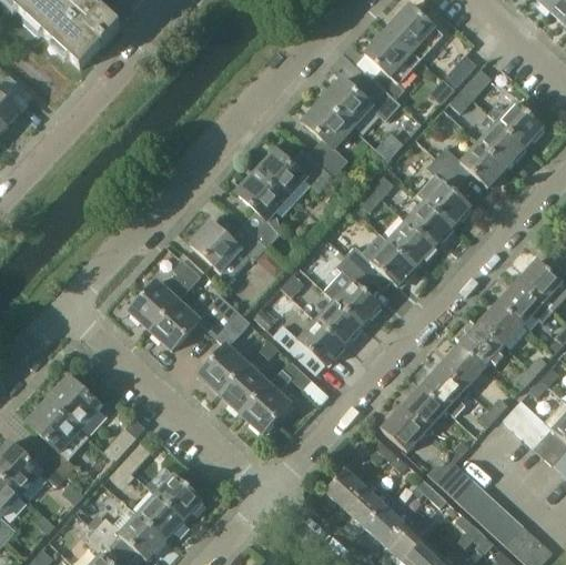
[(101,48),(118,29),(100,12),(95,17),(77,0),(3,0),(79,69),(99,47),(101,48)]
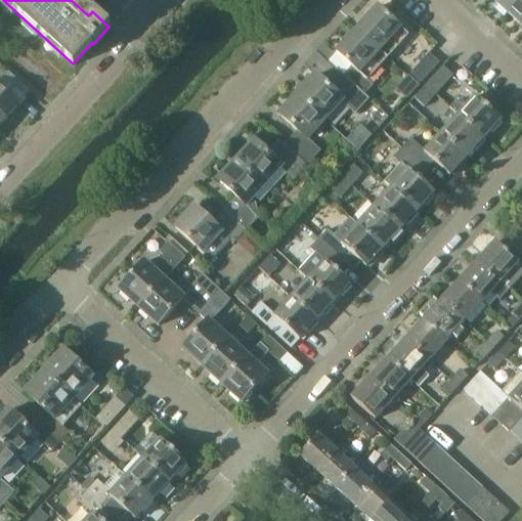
[(492,0),(506,11),(515,0),(492,0)]
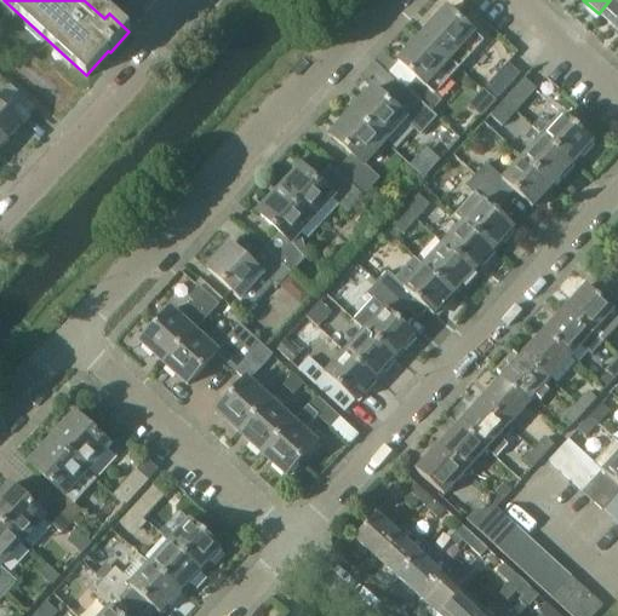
[(610,0),(599,13),(617,30),(617,0),(610,0)]
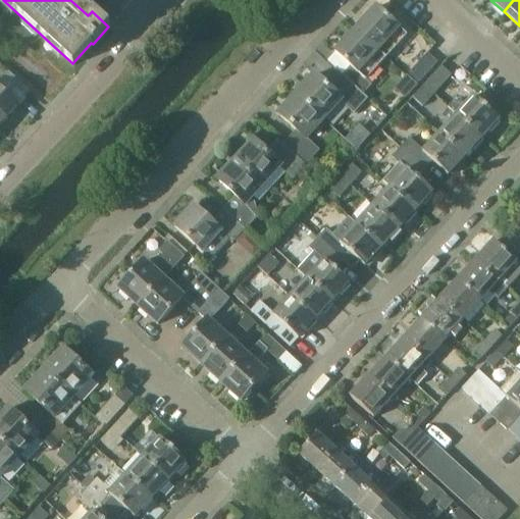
[(355,30),(384,56),(405,34),(375,7),(355,30)]
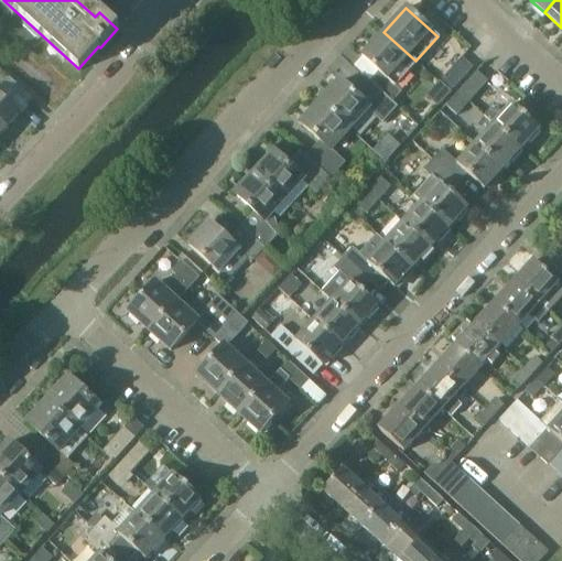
[(415,61),(384,32),(361,56),(377,69),(367,79),(390,100),(400,90),(393,85),(415,61)]
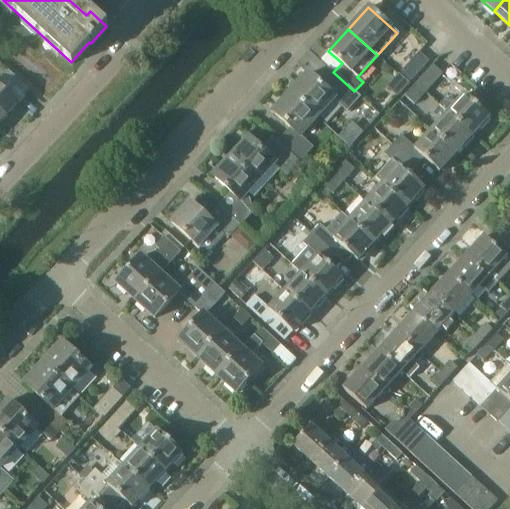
[(410,78),(426,59),(417,51),(400,70),(410,78)]
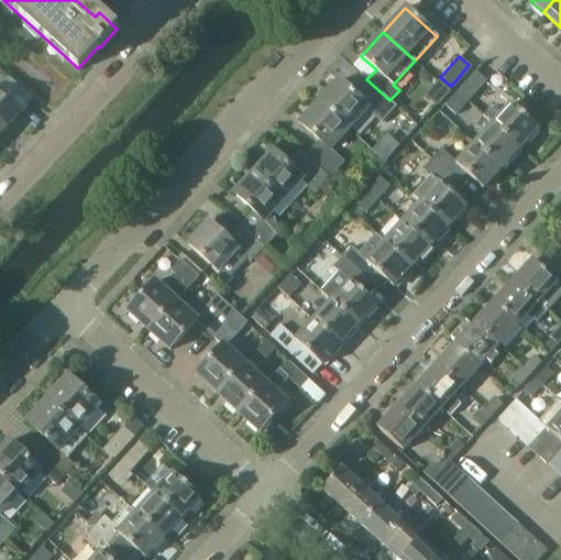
[(455,90),(465,99),(484,79),(473,70),(455,90)]
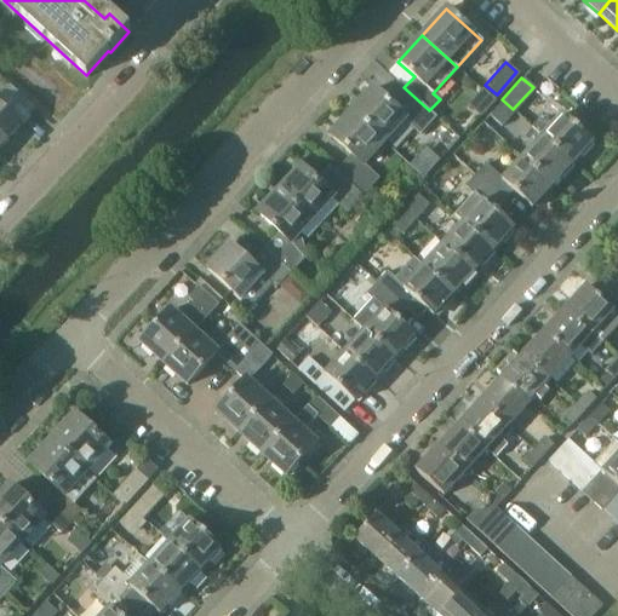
[(350,111),(382,140),(404,116),(372,88),(350,111)]
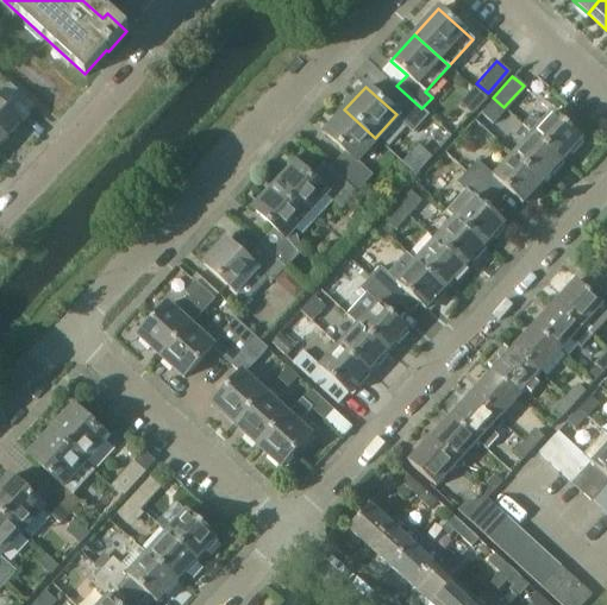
[(504,107),(493,98),(481,111),(492,121),(504,107)]
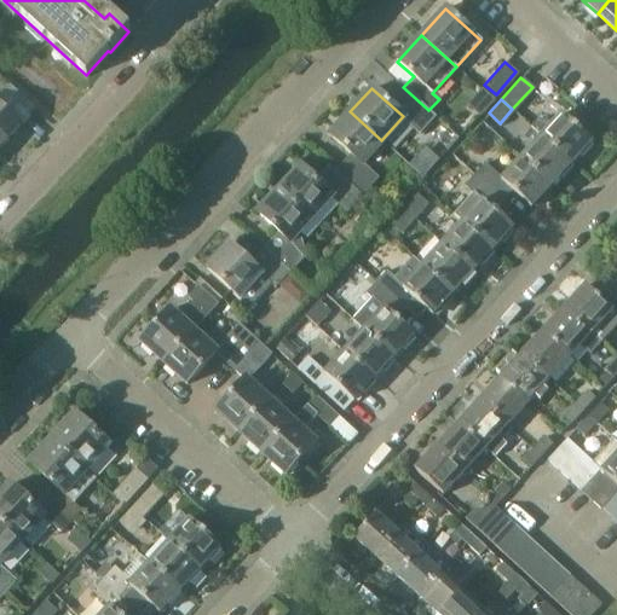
[(0,141),(18,122),(0,105),(0,141)]
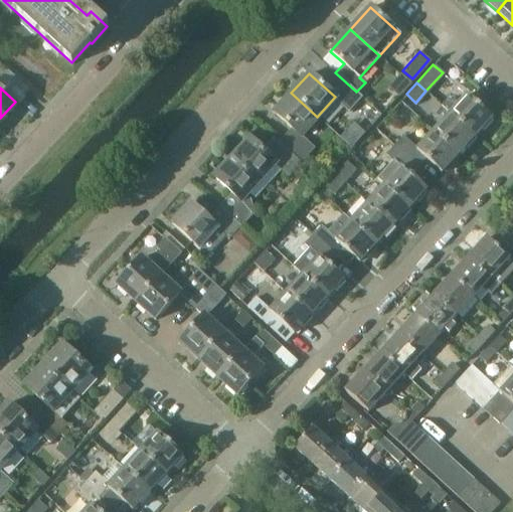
[(317,117),(291,93),(274,113),(300,136),(317,117)]
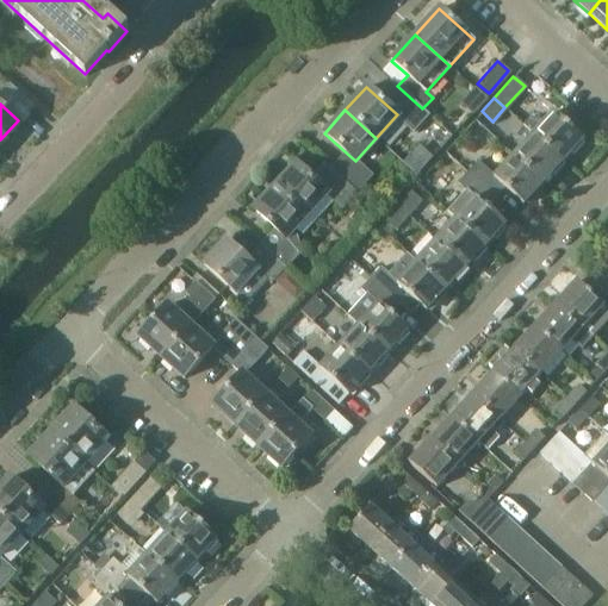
[(583,139),(579,137),(551,111),(544,119),(528,116),(521,124),(531,133),(532,132),(563,161),(583,139)]
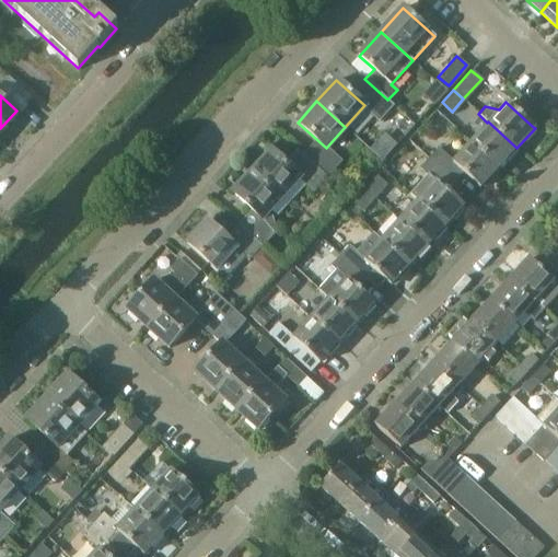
[(469,141),(499,167),(516,148),(488,122),(487,123),(469,141)]
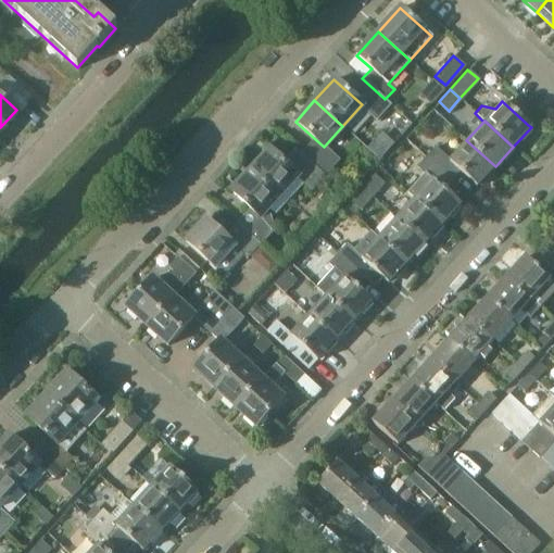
[(426,155),(451,178),(460,170),(477,186),(495,166),(466,140),(450,159),(435,146),(426,155)]
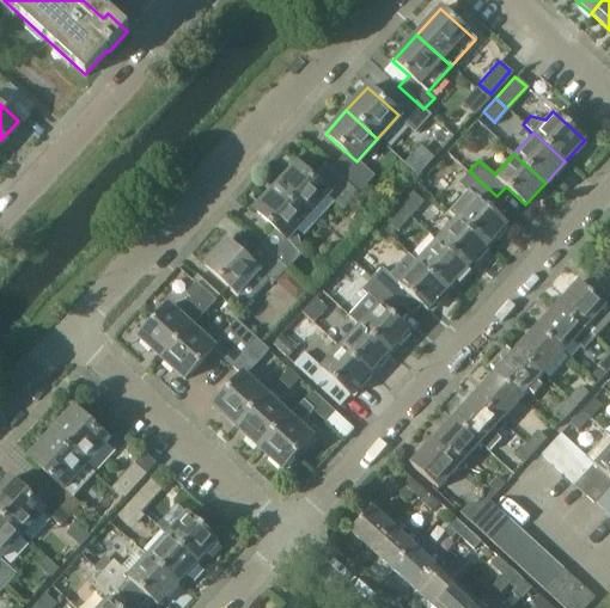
[(255,209),(286,239),(270,255),(286,268),(300,251),(294,229),(325,196),(340,209),(355,192),(327,165),(313,180),(296,165),(255,209)]
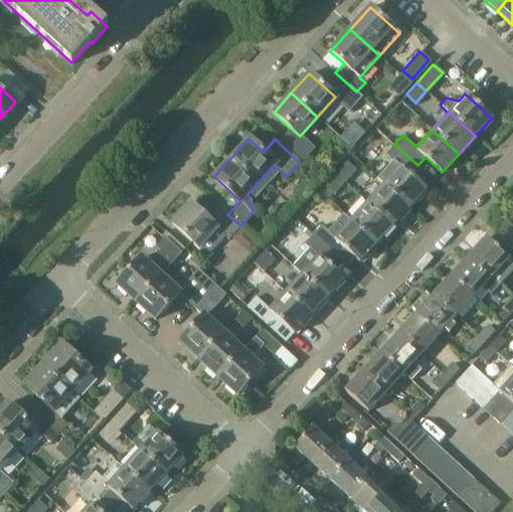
[(383,182),(410,206),(426,188),(410,173),(417,165),(394,144),(386,153),(399,164),(383,182)]
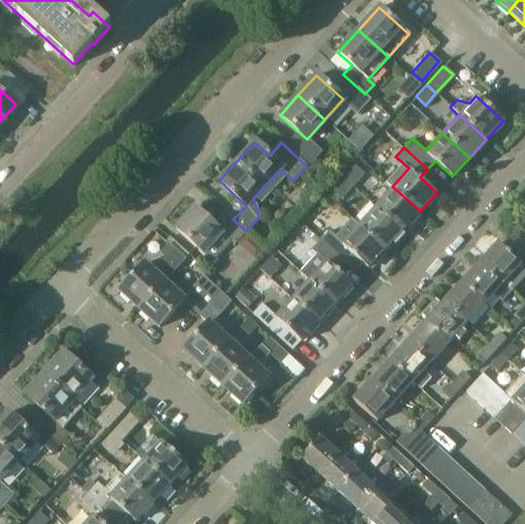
[(363,172),(354,164),(343,176),(352,184),(363,172)]
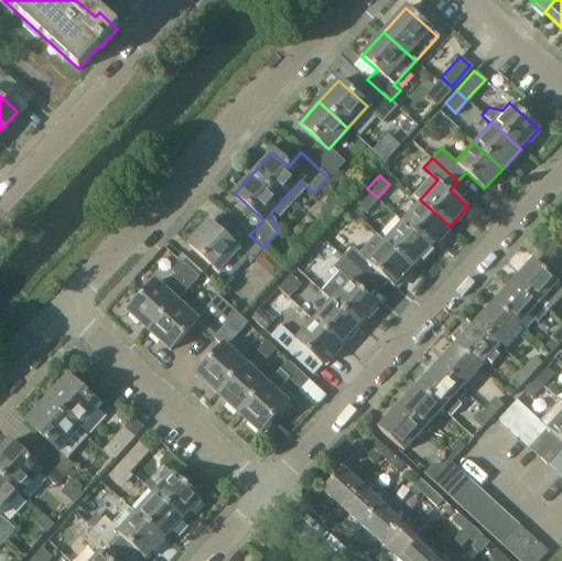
[(367,189),(355,202),(365,211),(377,197),(367,189)]
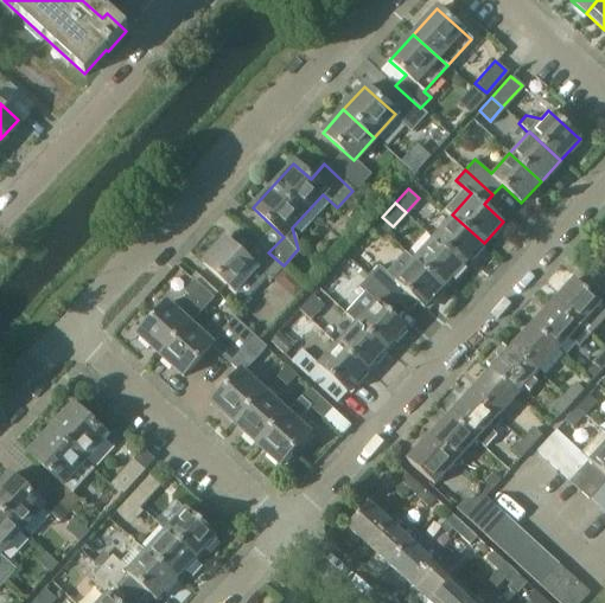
[(484,243),(452,215),(432,236),(464,265),(484,243)]
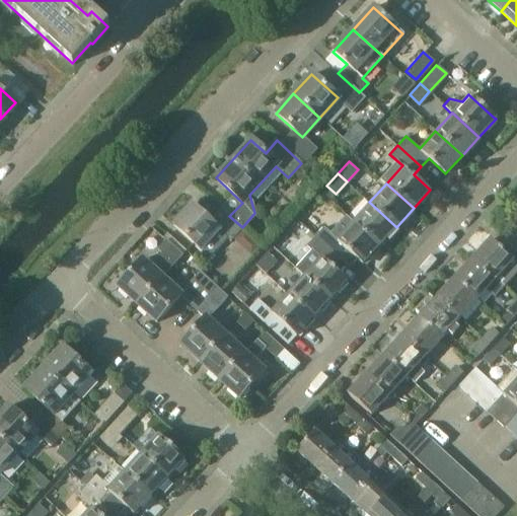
[(396,227),(369,202),(353,220),(380,244),(396,227)]
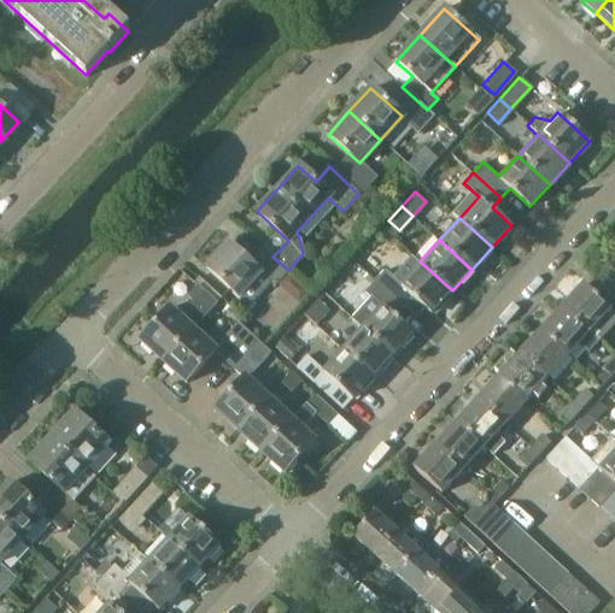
[(269,283),(273,287),(288,270),(273,257),(263,247),(250,260),(245,255),(242,258),(227,243),(205,266),(247,306),(269,283)]
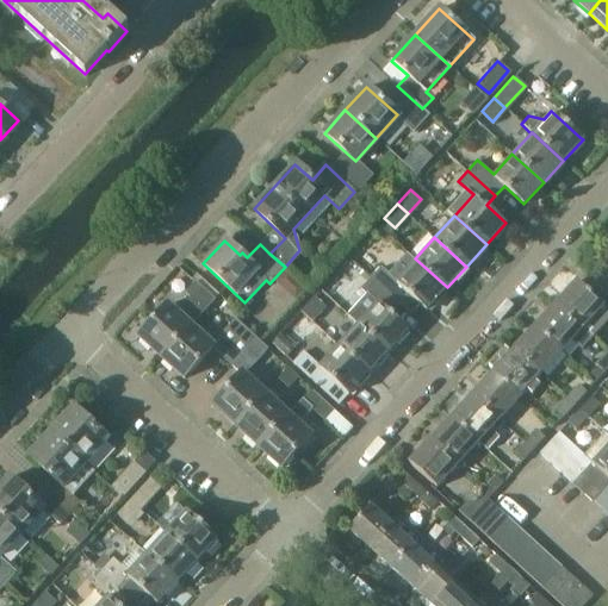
[(447,287),(415,258),(396,279),(380,264),(370,276),(397,301),(407,291),(427,310),(447,287)]
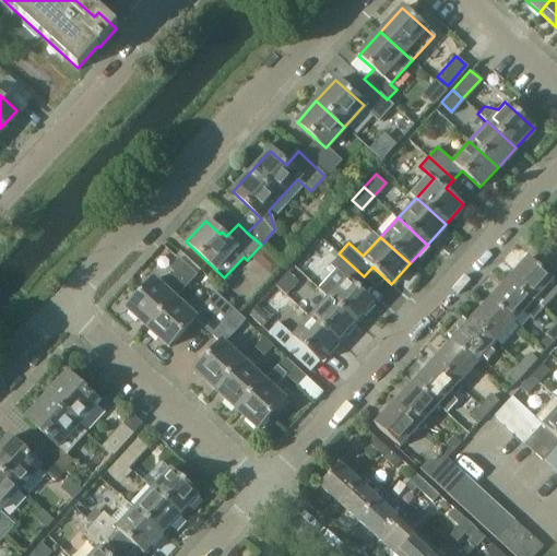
[(542,255),(554,265),(556,261),(556,257),(547,248),(542,255)]
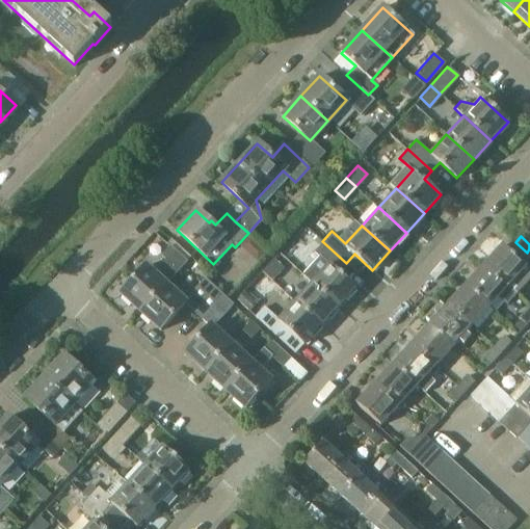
[(302,273),(311,281),(339,306),(356,287),(339,271),(346,263),(322,241),(314,249),(319,255),(302,273)]
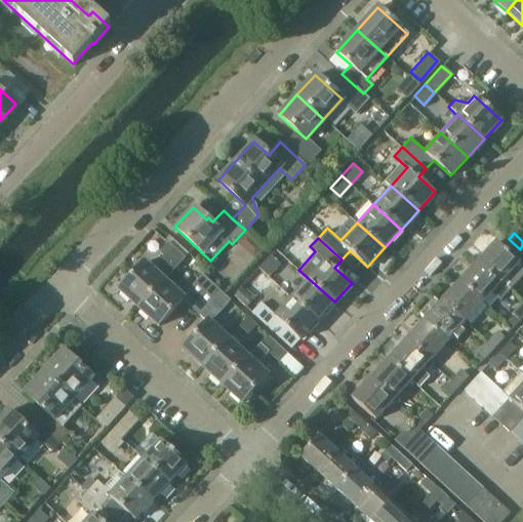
[(477,259),(509,287),(522,271),(522,265),(495,240),(477,259)]
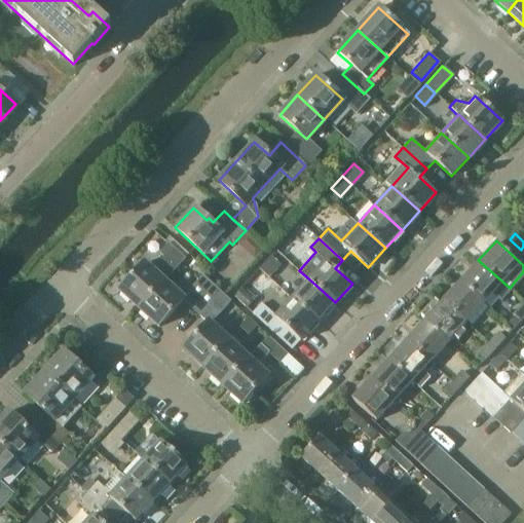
[(184,258),(167,244),(160,252),(164,256),(153,268),(144,261),(118,289),(138,306),(163,277),(164,278),(184,258)]
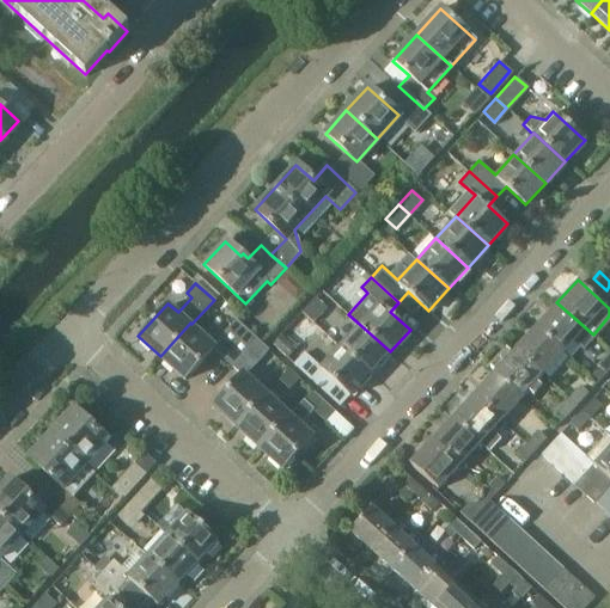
[(315,295),(302,309),(311,319),(324,305),(315,295)]
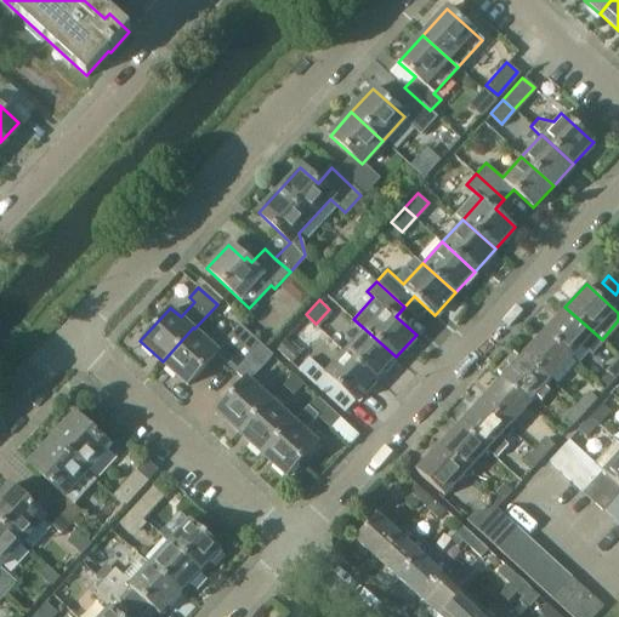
[(544,330),(571,354),(579,344),(589,354),(602,340),(564,307),(544,330)]
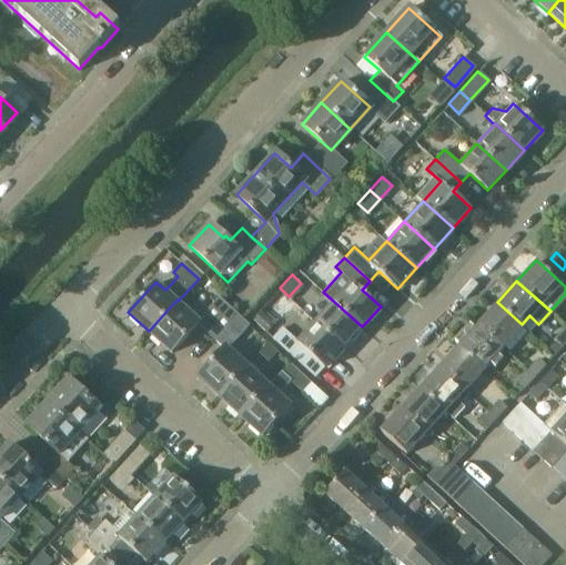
[(177,300),(149,331),(170,351),(196,322),(214,338),(238,313),(218,295),(195,319),(178,301),(177,300)]
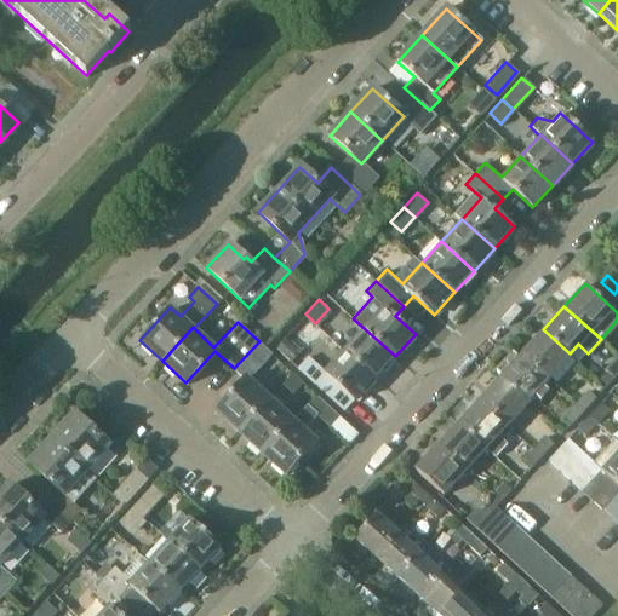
[(343,347),(376,378),(395,356),(362,327),(343,347)]
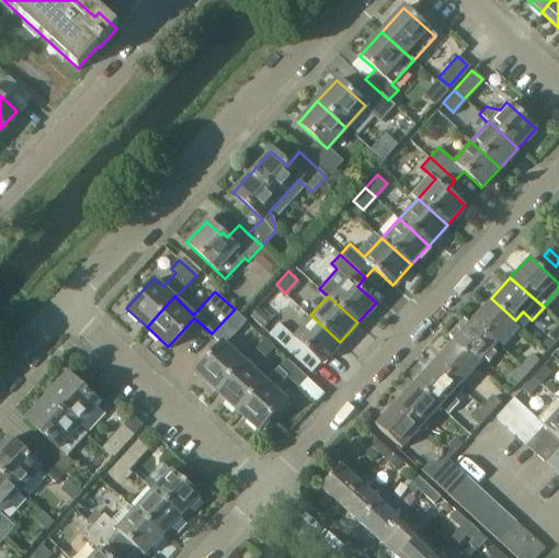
[(471,319),(497,341),(515,320),(491,298),(471,319)]
